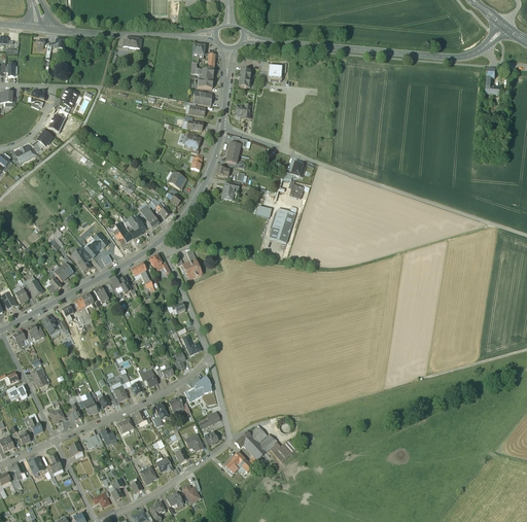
[(64,40),(56,39),(55,44),(55,48),(63,49),(64,45),(64,40)]
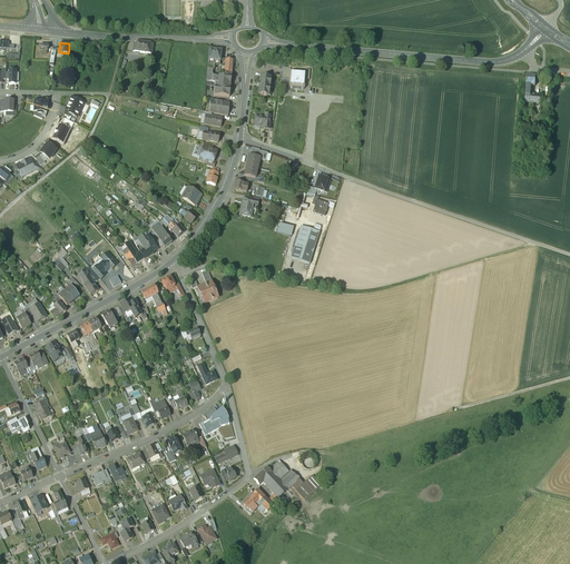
[(143,48),(134,47),(131,57),(141,58),(143,48)]
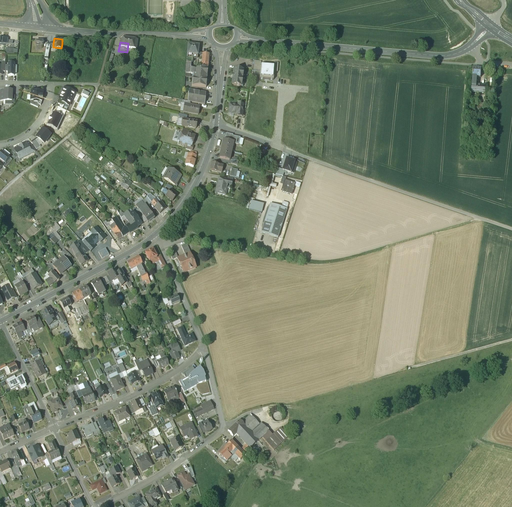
[(53,43),(49,43),(49,48),(56,49),(56,53),(60,54),(61,48),(53,47),(53,43)]
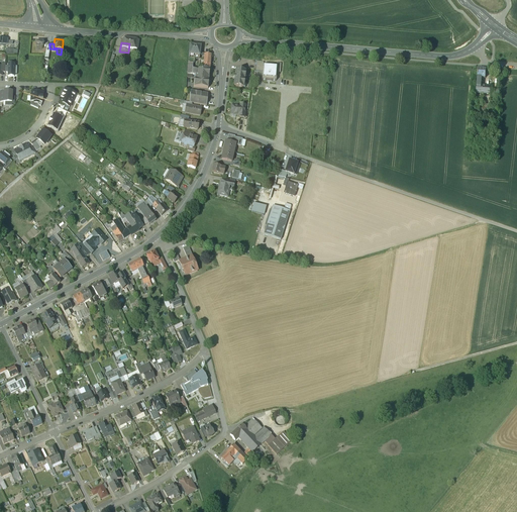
[(138,44),(129,43),(128,53),(137,54),(138,44)]
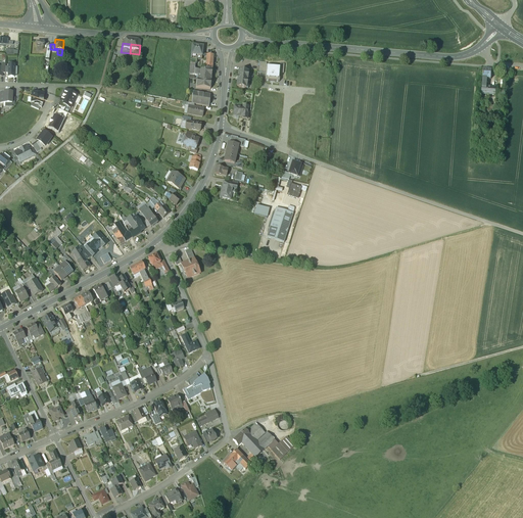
[(201,50),(191,49),(189,66),(194,67),(194,61),(198,61),(198,59),(200,59),(201,50)]
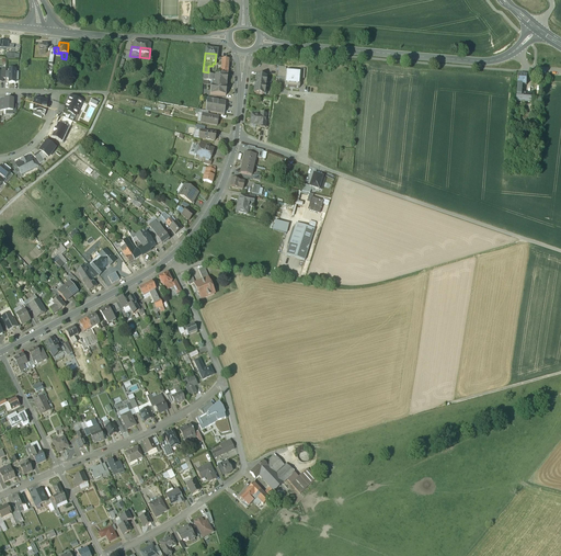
[(208,72),(203,71),(202,83),(212,83),(214,84),(214,78),(208,78),(208,72)]
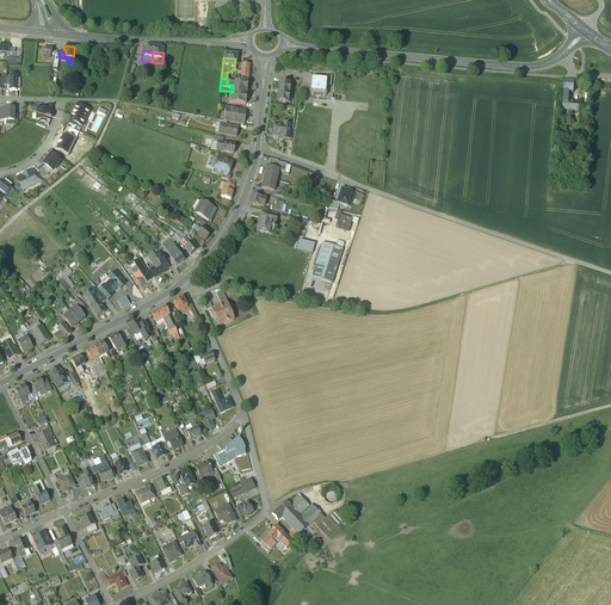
[(326,81),(318,80),(316,97),(325,98),(326,87),(326,81)]
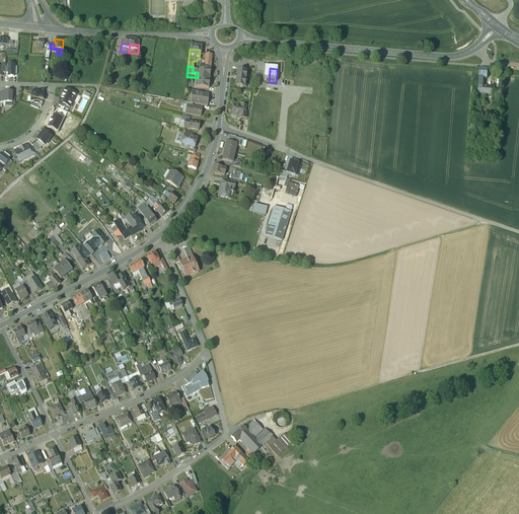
[(489,70),(480,69),(478,85),(484,85),(484,79),(483,78),(483,77),(488,78),(489,70)]
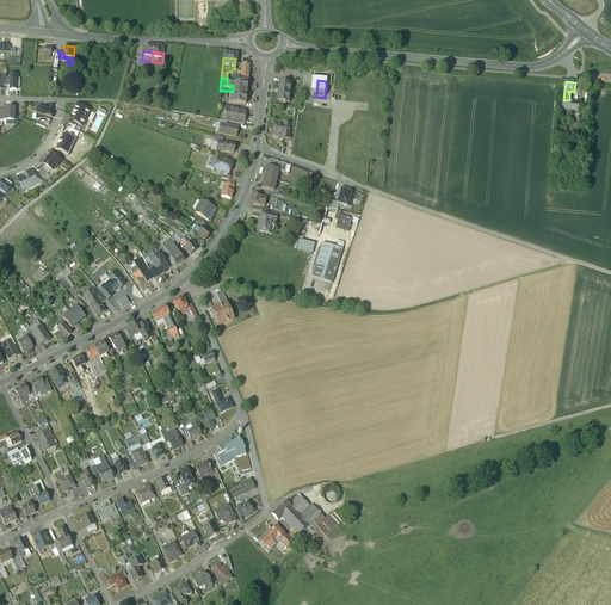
[(240,86),(233,86),(233,92),(230,91),(229,105),(245,107),(246,85),(240,84),(240,86)]
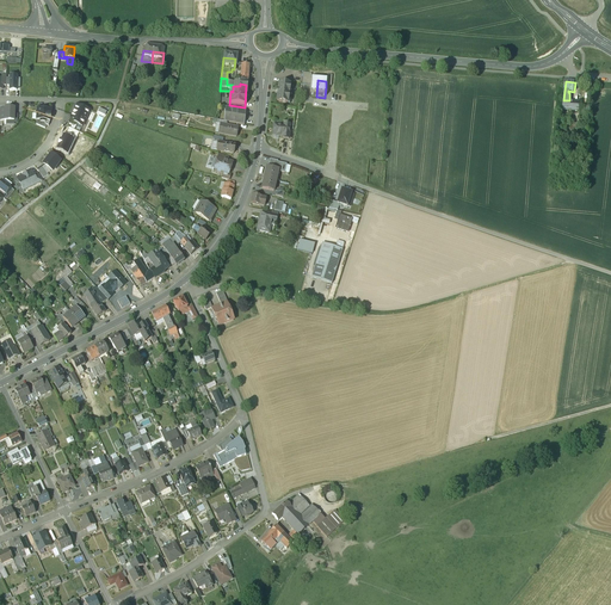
[(289,86),(278,85),(277,92),(276,92),(276,97),(276,104),(287,105),(289,86)]
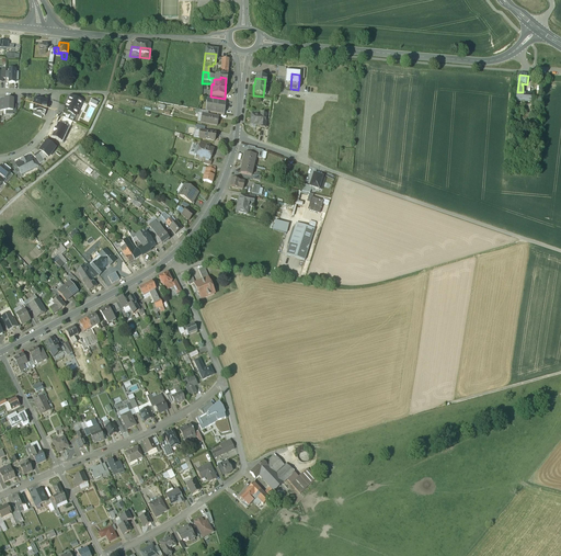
[(81,106),(70,101),(68,105),(67,105),(67,106),(66,108),(66,109),(66,110),(65,112),(70,114),(69,117),(70,118),(75,121),(81,106)]
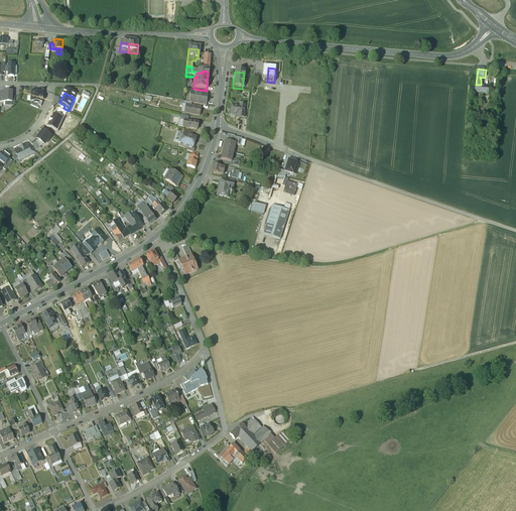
[(206,97),(189,94),(189,97),(188,105),(190,105),(205,108),(206,97)]
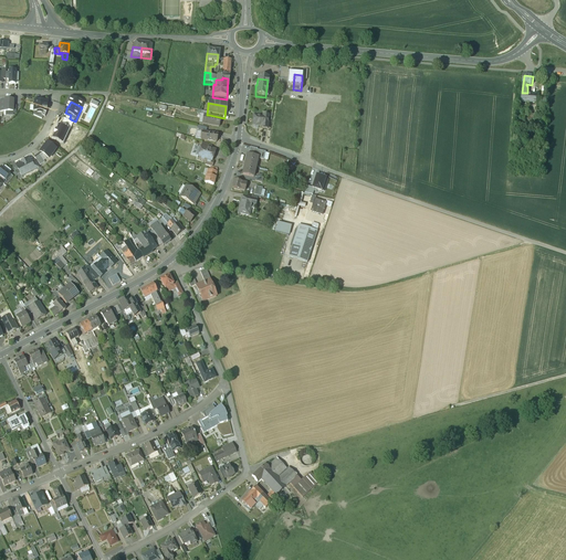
[(46,107),(34,106),(34,111),(33,111),(33,116),(37,117),(37,118),(41,118),(42,118),(42,117),(45,117),(46,107)]
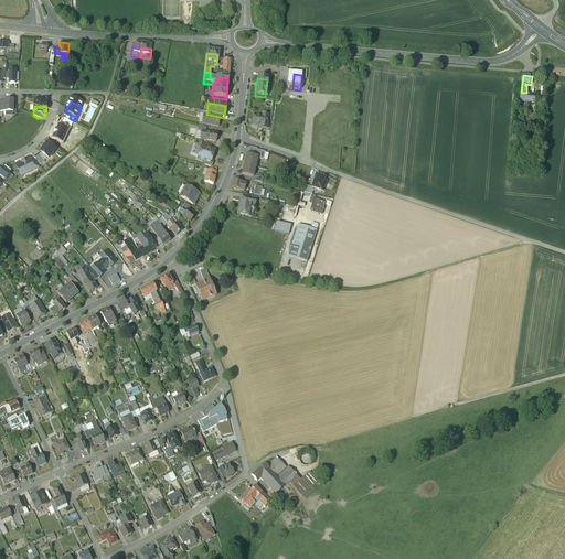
[(71,115),(65,113),(62,119),(70,122),(71,119),(70,118),(71,115)]
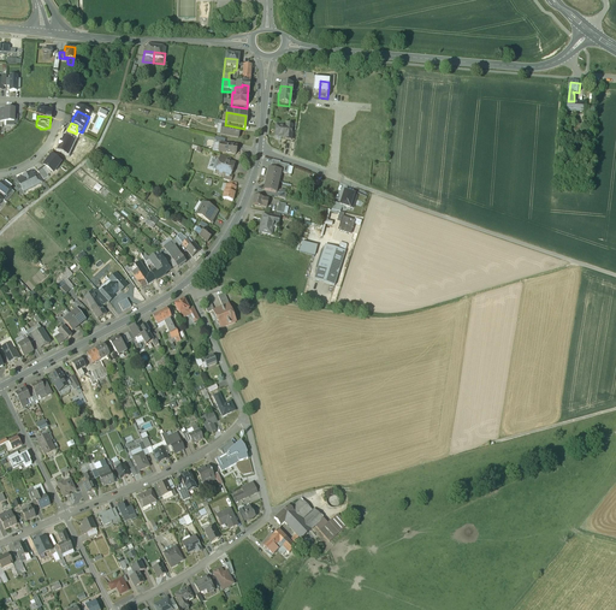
[(221,128),(219,137),(221,138),(237,141),(238,131),(226,129),(221,128)]
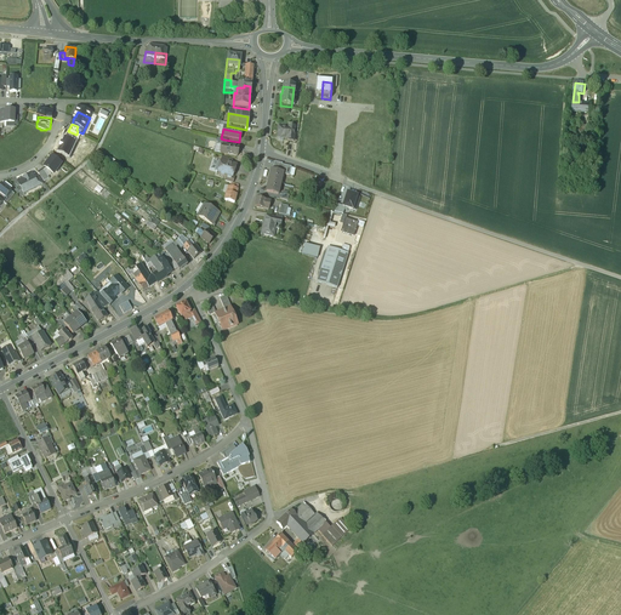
[(288,130),(277,129),(275,140),(285,141),(285,142),(292,143),(294,132),(288,131),(288,130)]
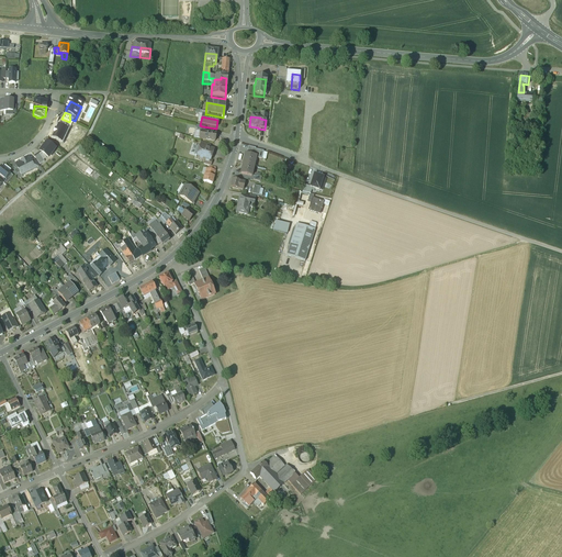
[(215,136),(206,134),(205,135),(205,142),(205,143),(214,144),(215,136)]
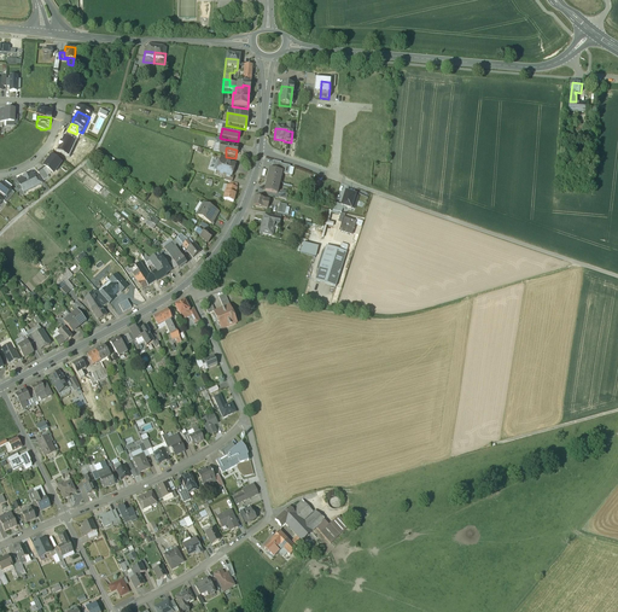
[(60,168),(51,161),(44,172),(45,173),(42,174),(47,181),(52,178),(52,179),(60,168)]
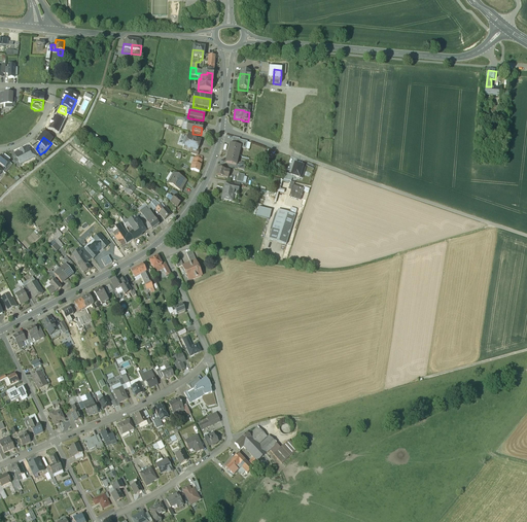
[(239,140),(232,139),(231,146),(239,148),(239,149),(244,150),(246,143),(239,141),(239,140)]
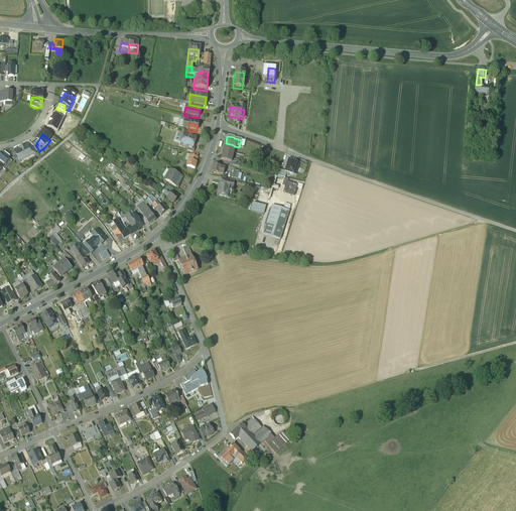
[(190,138),(190,139),(182,137),(180,145),(181,145),(182,147),(184,148),(186,147),(187,147),(192,149),(192,148),(195,140),(191,139),(191,138),(190,138)]
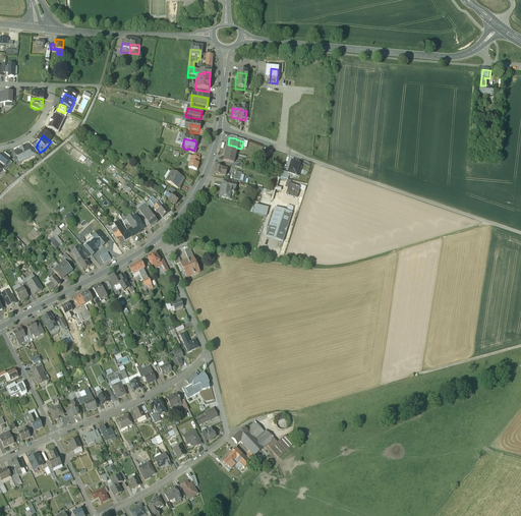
[(228,145),(226,145),(225,149),(224,153),(234,155),(236,148),(236,147),(228,145)]
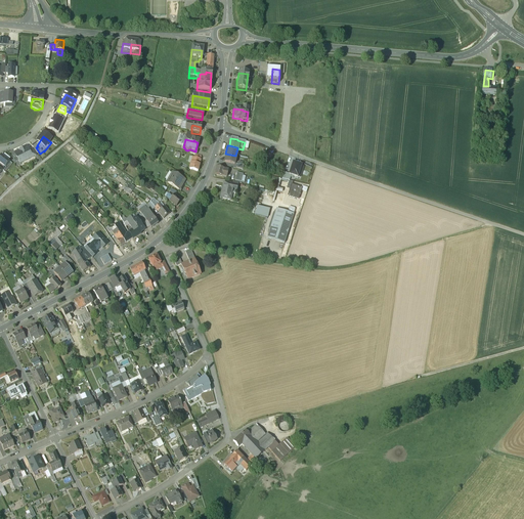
[(36,147),(31,150),(37,158),(41,155),(40,154),(36,147)]
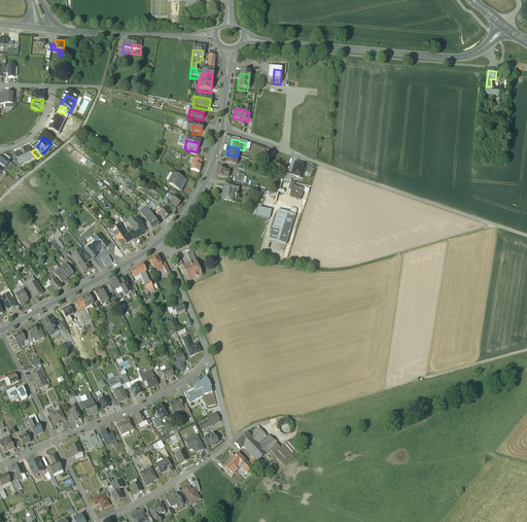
[(26,152),(19,155),(19,157),(14,158),(16,161),(15,161),(20,169),(32,163),(29,158),(26,152)]
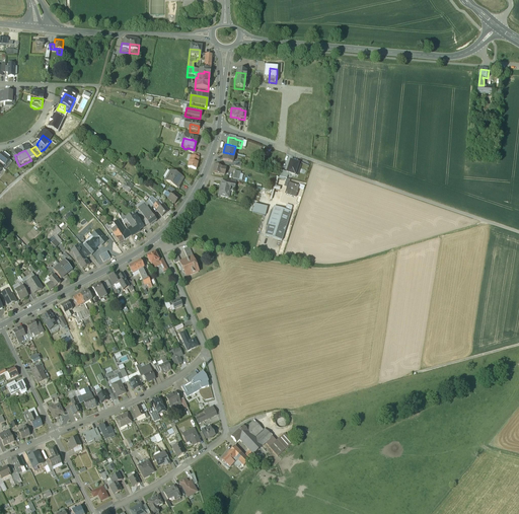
[(233,154),(223,152),(222,156),(221,161),(231,163),(233,154)]
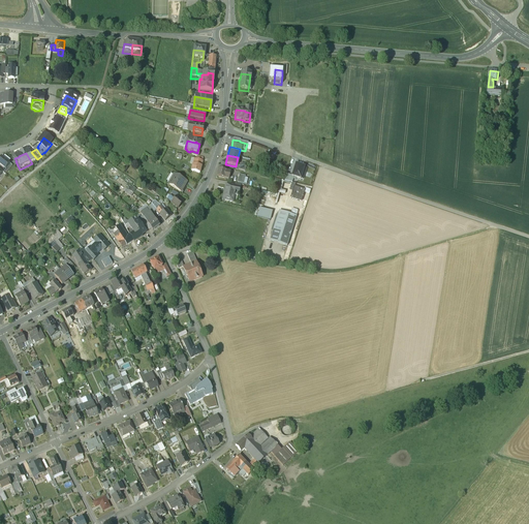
[(9,167),(1,161),(0,162),(0,170),(4,174),(9,167)]
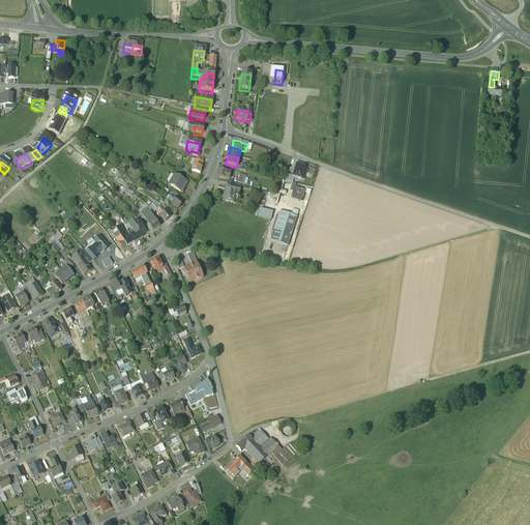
[(294,177),(300,179),(303,168),(295,165),(292,176),(294,177)]
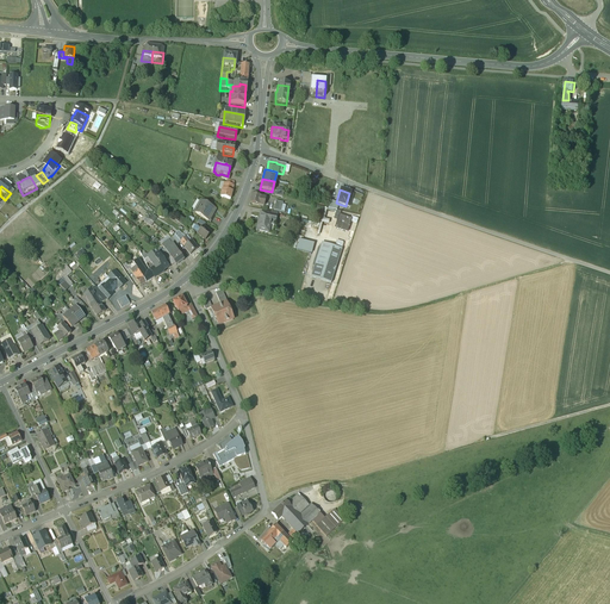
[(231,193),(222,191),(221,198),(229,200),(231,193)]
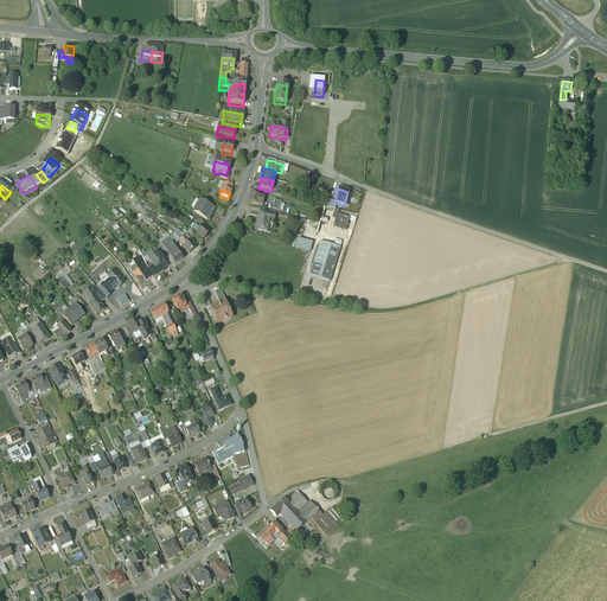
[(257,197),(250,196),(248,203),(256,205),(257,197)]
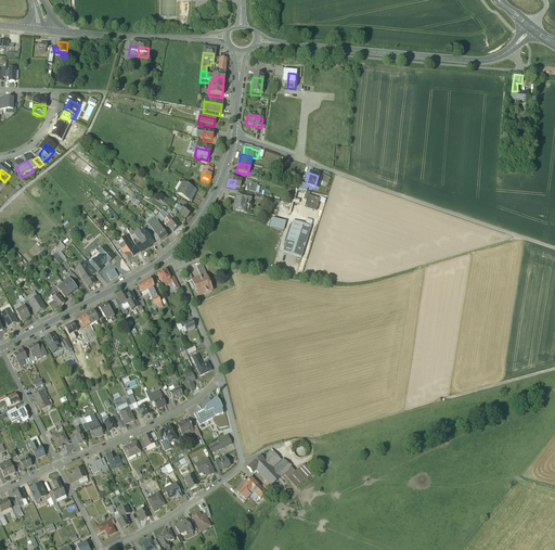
[(195,193),(182,184),(177,195),(191,204),(195,196),(193,196),(195,193)]
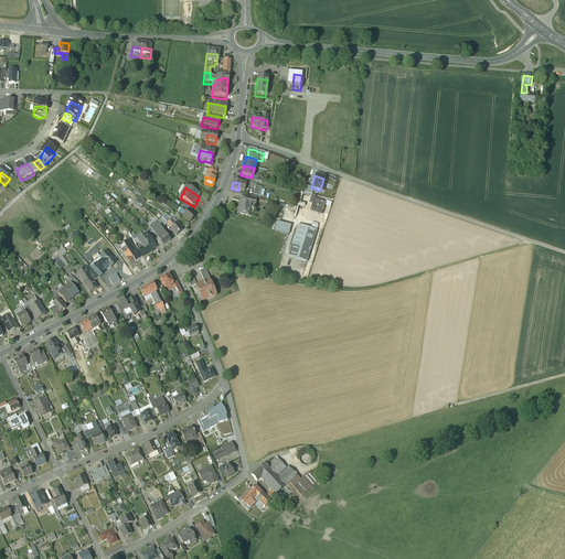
[(249,200),(241,197),(237,214),(247,216),(249,206),(254,207),(256,202),(249,200)]
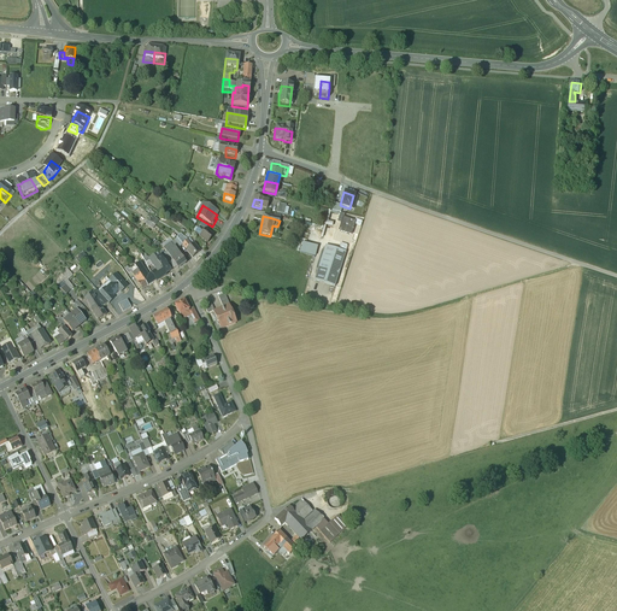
[(350,234),(353,219),(342,217),(339,230),(350,234)]
